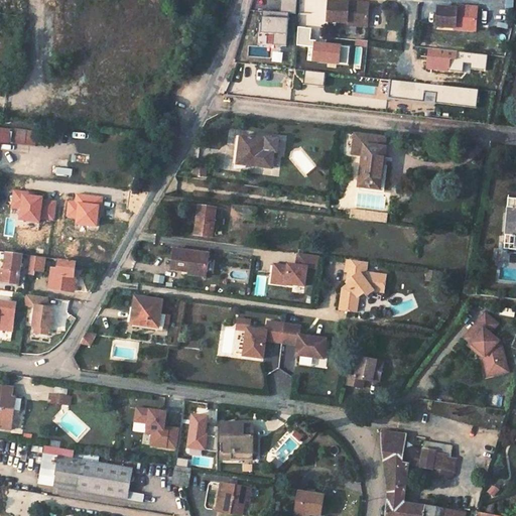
[(346,3),(328,2),(327,20),(344,21),(345,20),(365,21),(366,3),(346,1),(346,3)]
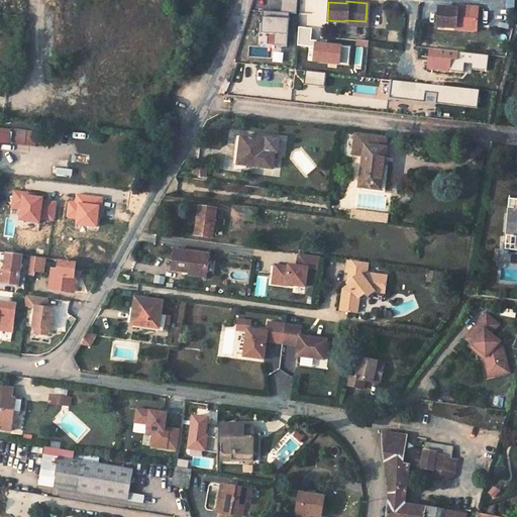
[(450,26),(472,28),(474,8),(452,6),(451,8),(435,6),(433,27),(450,28),(450,26)]
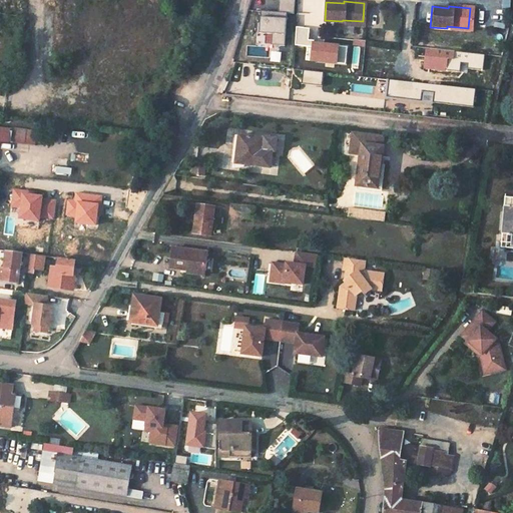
[(242,93),(252,95),(253,87),(243,86),(242,93)]
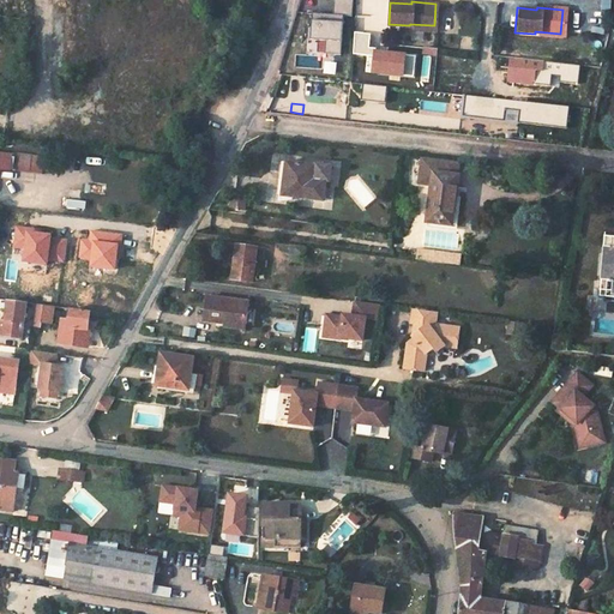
[(431,185),(426,218),(451,222),(457,164),(420,160),(416,184),(431,185)]
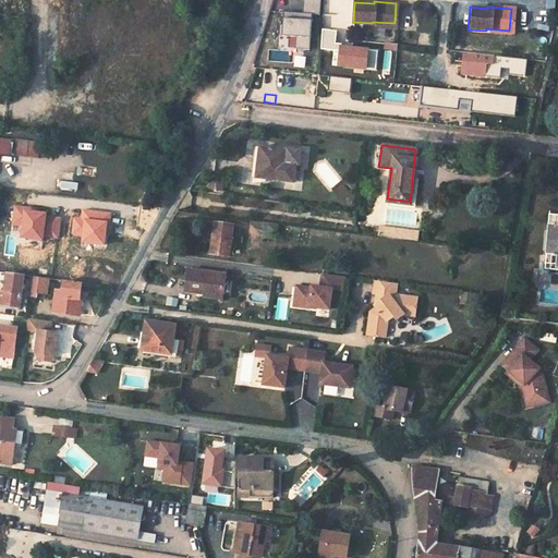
[(0,160),(10,161),(11,149),(0,148),(0,160)]
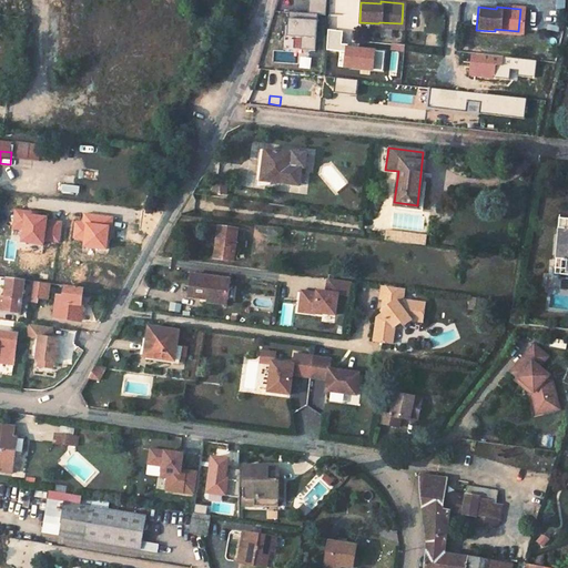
[(267,163),(264,181),(296,185),(298,169),(290,166),(292,155),(264,152),(263,162),(267,163)]
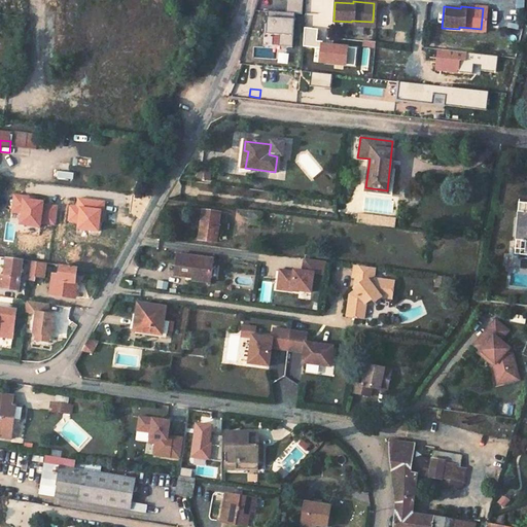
[(60,164),(58,178),(65,179),(68,164),(60,164)]
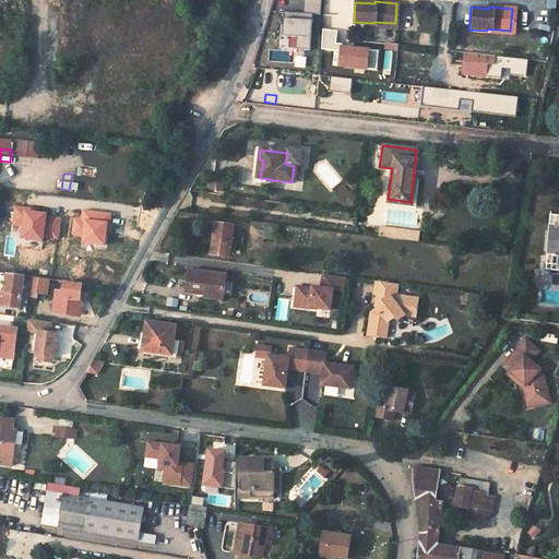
[(76,191),(80,175),(72,174),(69,190),(76,191)]
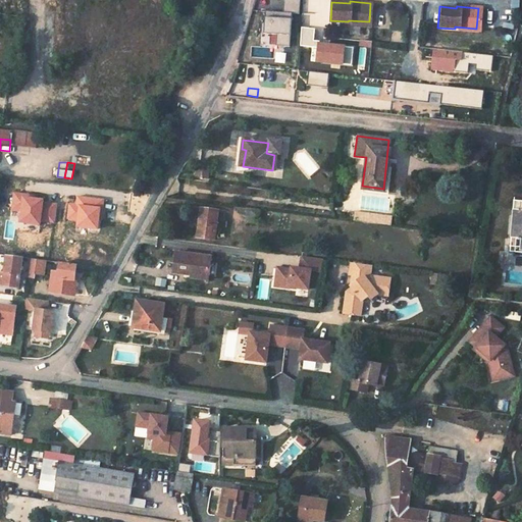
[(521,200),(512,199),(506,235),(512,236),(510,251),(521,253),(521,200)]
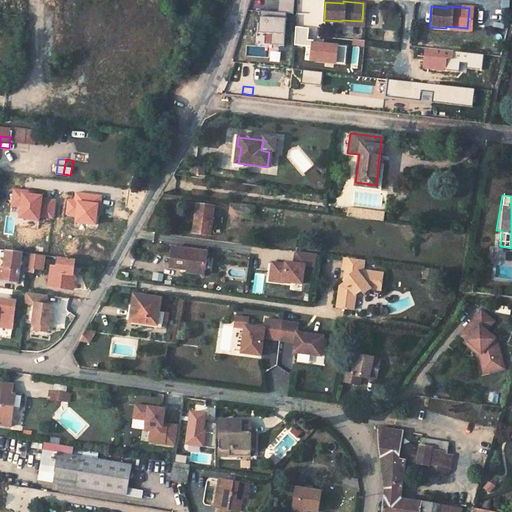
[(243,204),(242,215),(254,216),(255,206),(243,204)]
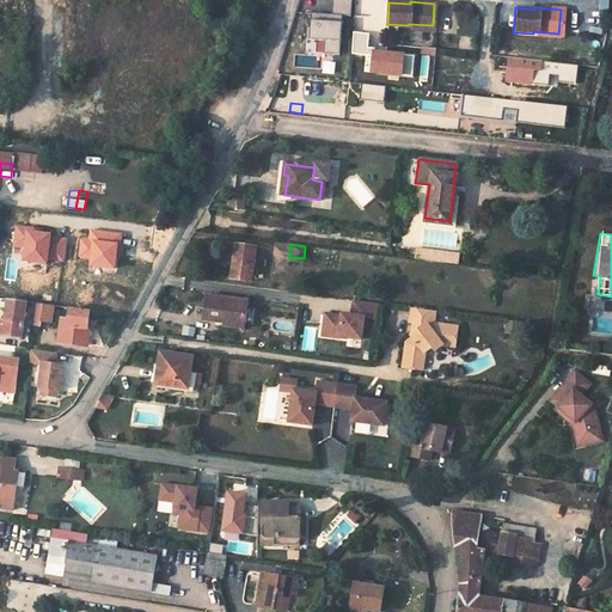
[(239,246),(234,280),(255,282),(257,259),(263,261),(265,250),(239,246)]
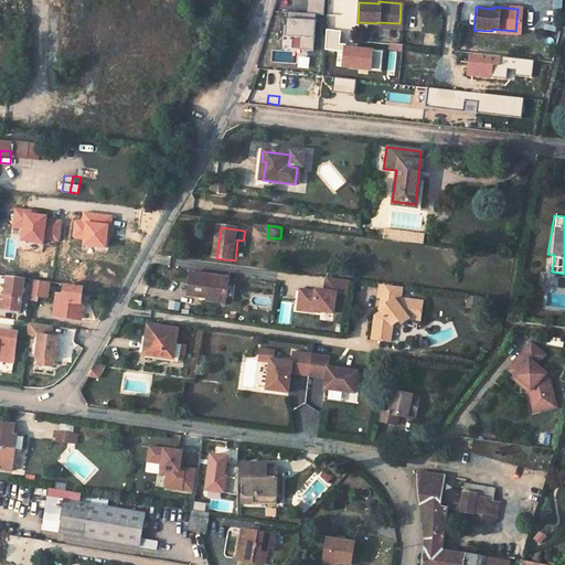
[(383,237),(424,243),(425,233),(385,227),(383,237)]
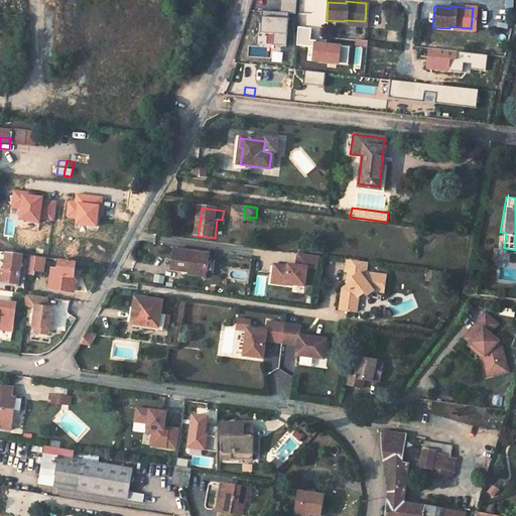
[(172,250),(169,270),(188,273),(188,277),(197,279),(197,273),(205,274),(209,255),(172,250)]
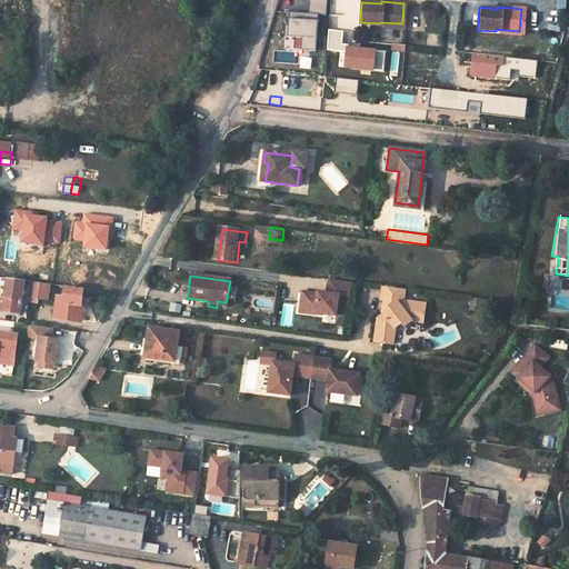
[(1,300),(0,311),(20,313),(25,282),(9,280),(7,300),(1,300)]
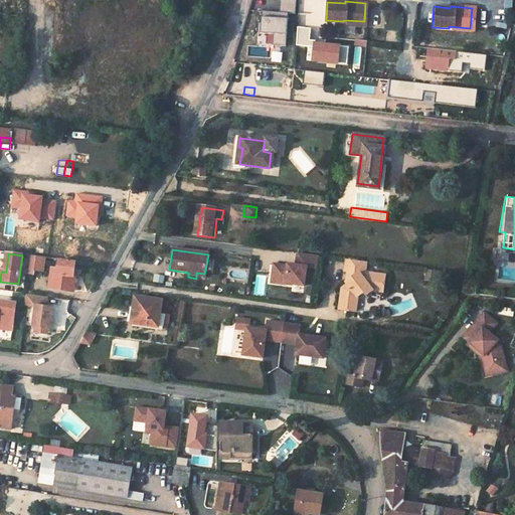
[(285,284),(303,287),(306,268),(317,270),(319,256),(297,253),(295,266),(287,265),(287,267),(277,265),(274,284),(285,285),(285,284)]
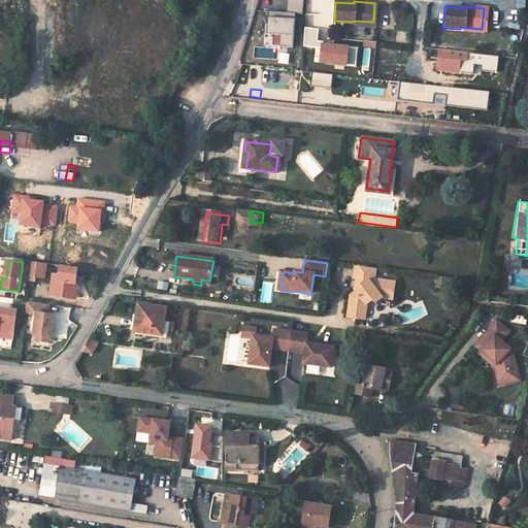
[(28,282),(36,283),(36,277),(44,278),(46,265),(31,263),(28,282)]
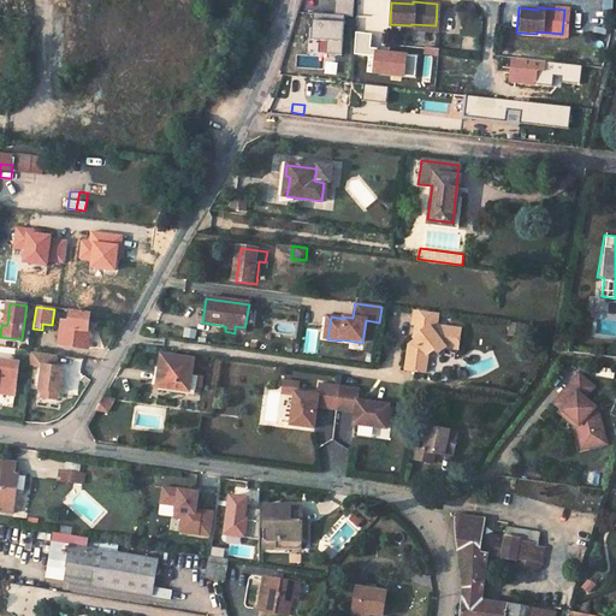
[(438,355),(445,347),(457,349),(461,330),(439,326),(440,315),(412,311),(410,326),(412,326),(415,330),(412,337),(413,339),(407,348),(406,371),(426,374),(428,360),(434,353),(438,355)]
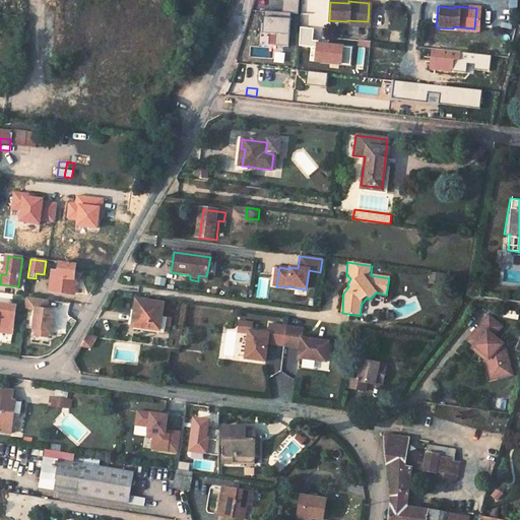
[(61,263),(58,282),(51,281),(49,290),(72,294),(76,265),(61,263)]
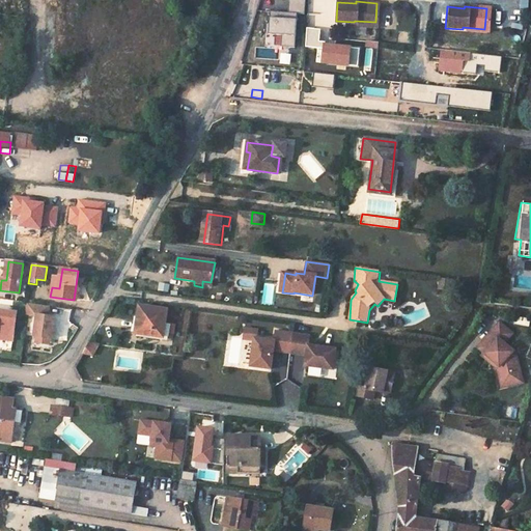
[(488,291),(476,289),(474,301),(475,301),(485,303),(488,291)]
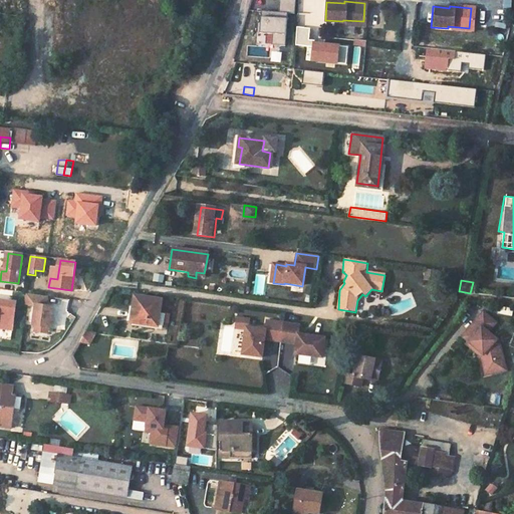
[(48,305),(49,296),(25,294),(24,306),(34,306),(32,332),(51,334),(53,306),(48,305)]
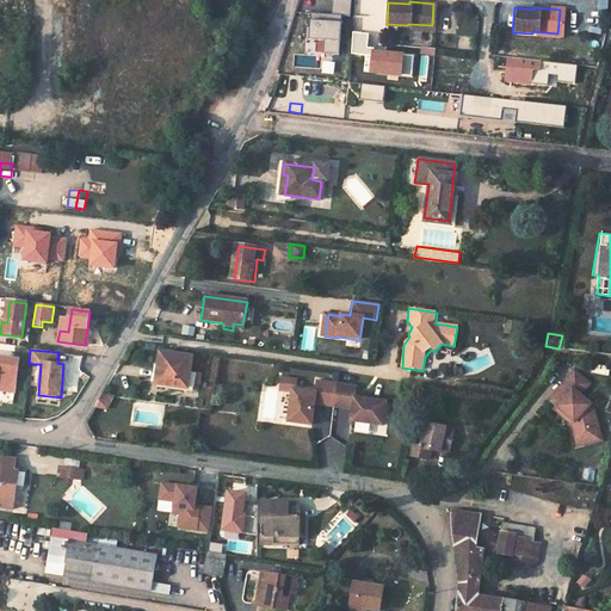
[(160,351),(155,382),(187,388),(192,357),(160,351)]
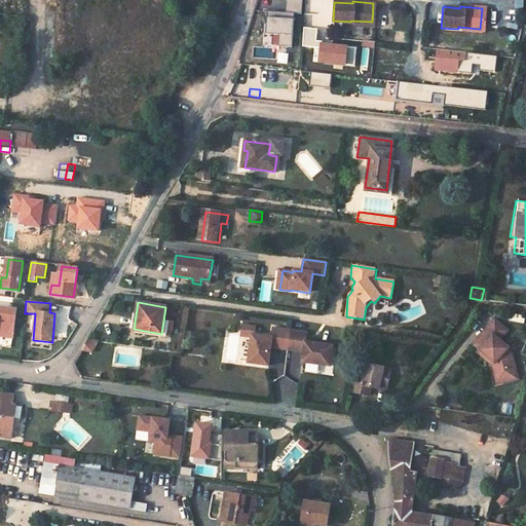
[(21,312),(0,309),(0,332),(16,336),(21,312)]
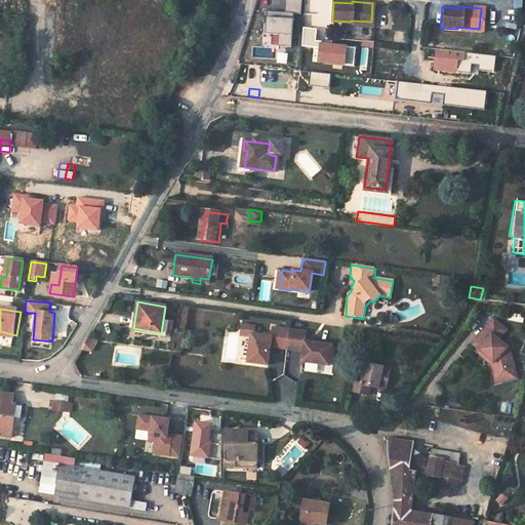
[(473,351),(488,364),(486,366),(490,381),(502,378),(500,368),(509,366),(503,348),(501,348),(492,340),(500,331),(488,320),(467,345),(473,351)]
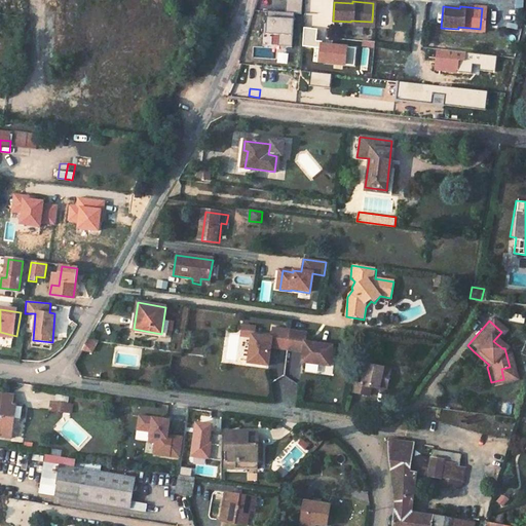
[(252,338),(253,330),(239,328),(238,339),(250,340),(250,338),(252,338)]
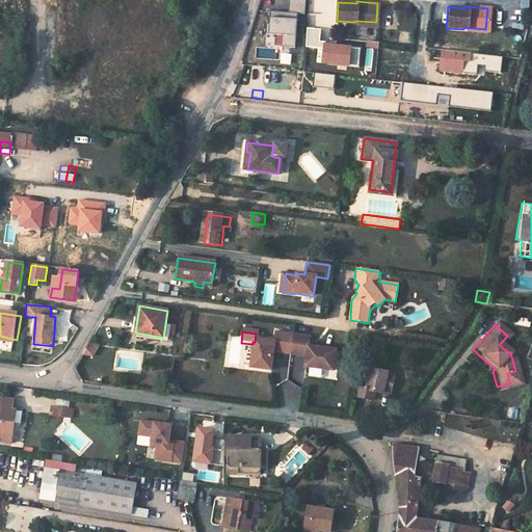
[(272,353),(272,349),(289,351),(291,336),(273,335),(272,344),(255,342),(253,342),(249,370),(270,372),(272,353)]
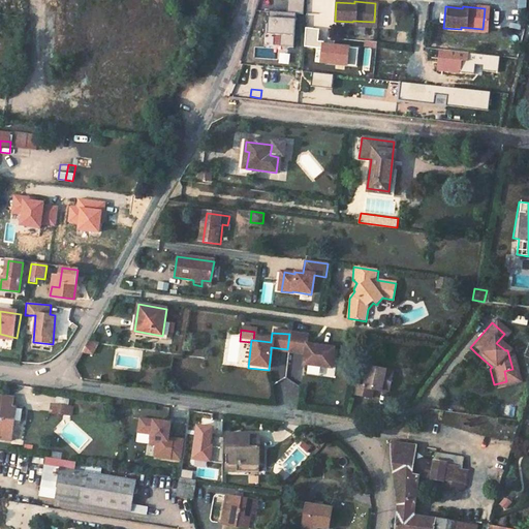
[(0,334),(0,339),(16,342),(17,338),(0,334)]
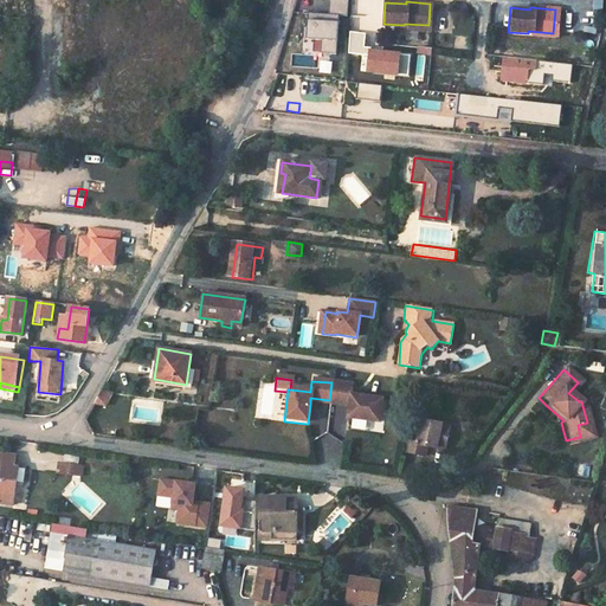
[(349,395),(350,385),(331,382),(329,400),(349,403),(347,419),(379,423),(381,399),(349,395)]
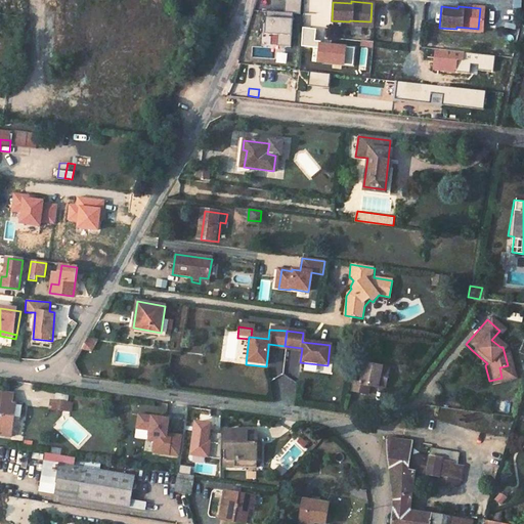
[(96,353),(98,339),(88,338),(81,350),(96,353)]
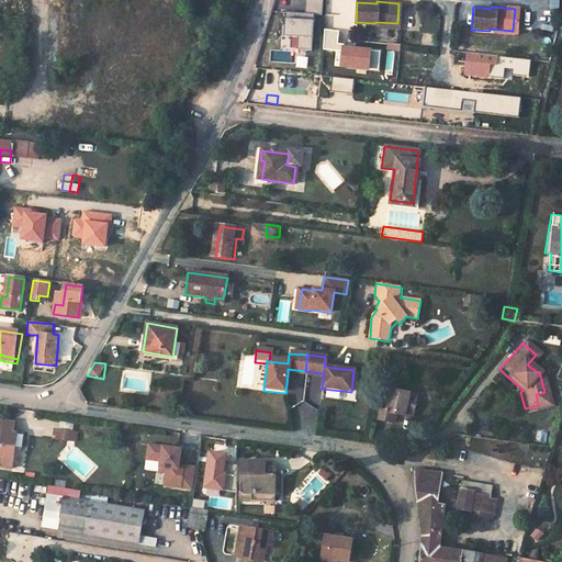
[(504,378),(520,392),(523,390),(506,375),(504,378)]
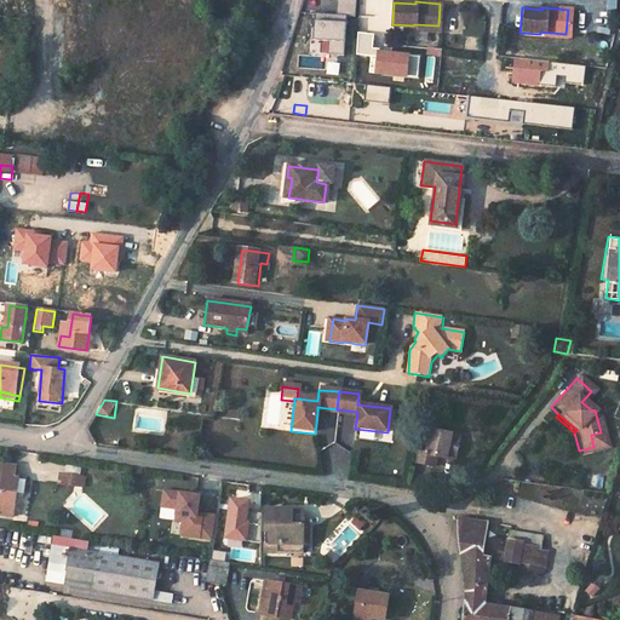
[(431,429),(426,452),(419,451),(418,452),(417,460),(435,465),(437,466),(440,457),(454,459),(459,432),(431,429)]
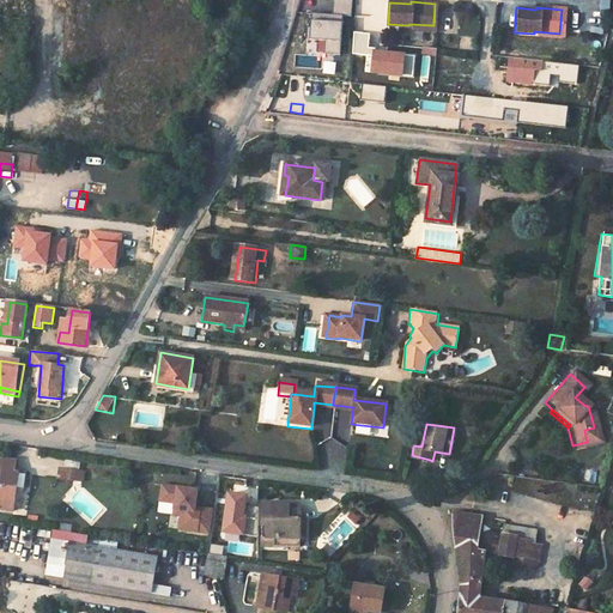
[(574,449),(598,443),(594,428),(584,430),(587,442),(572,445),(574,449)]
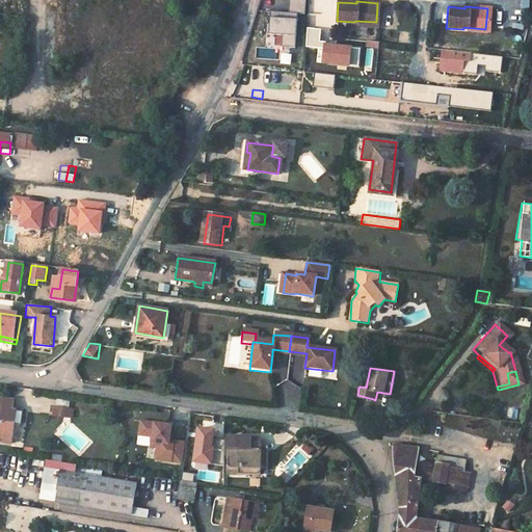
[(83,376),(81,383),(101,386),(102,379),(83,376)]
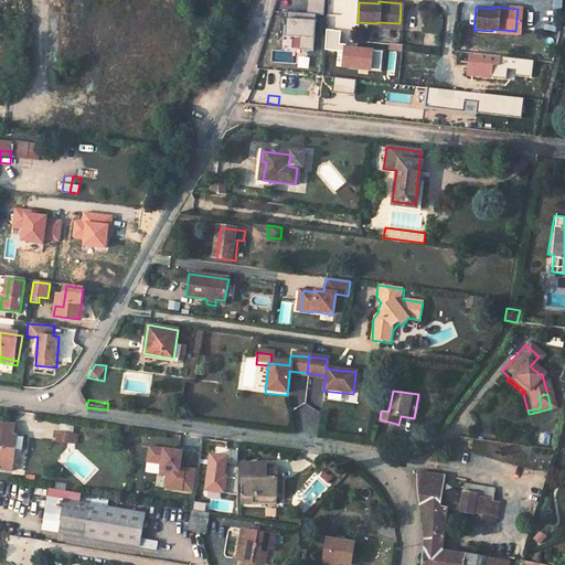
[(0,427),(0,469),(12,471),(17,440),(10,440),(12,429),(0,427)]
